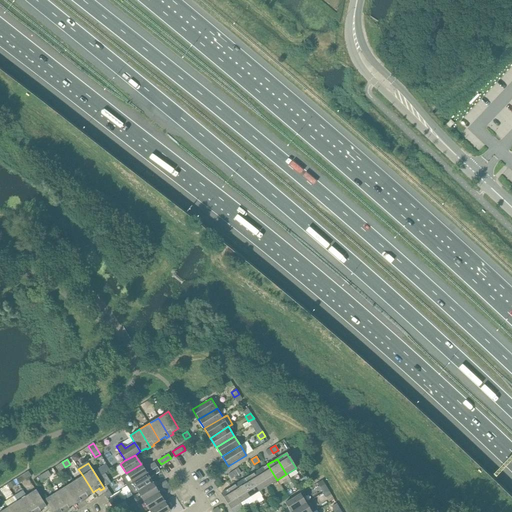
[(126,473),(132,483),(147,473),(141,464),(126,473)]
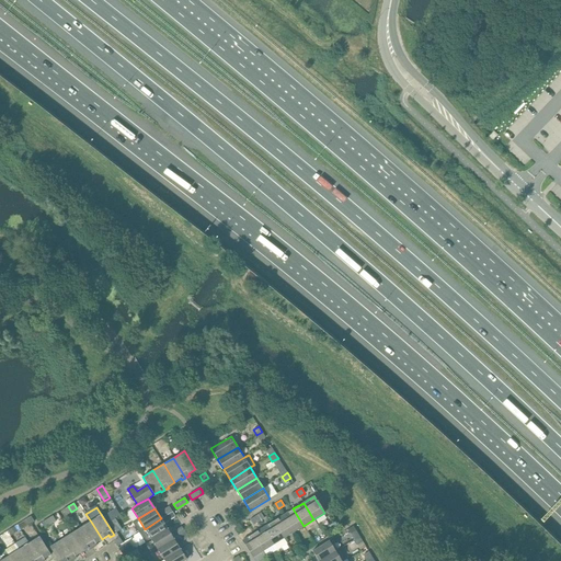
[(283,515),(293,533),(304,526),(293,508),(283,515)]
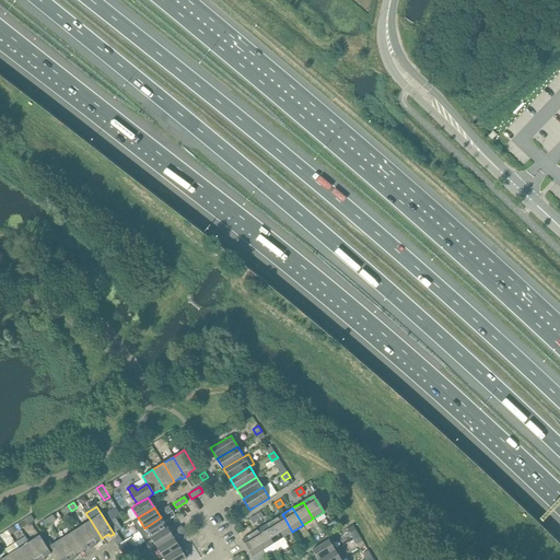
[(150,538),(166,527),(164,523),(175,516),(172,511),(166,514),(161,517),(144,528),(139,532),(144,541),(150,538)]
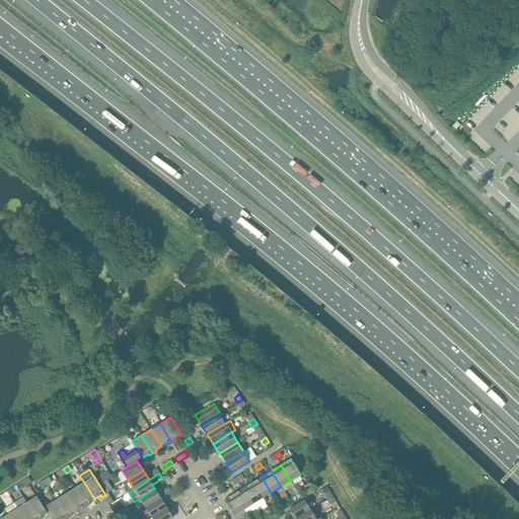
[(236,477),(239,483),(244,479),(241,474),(236,477)]
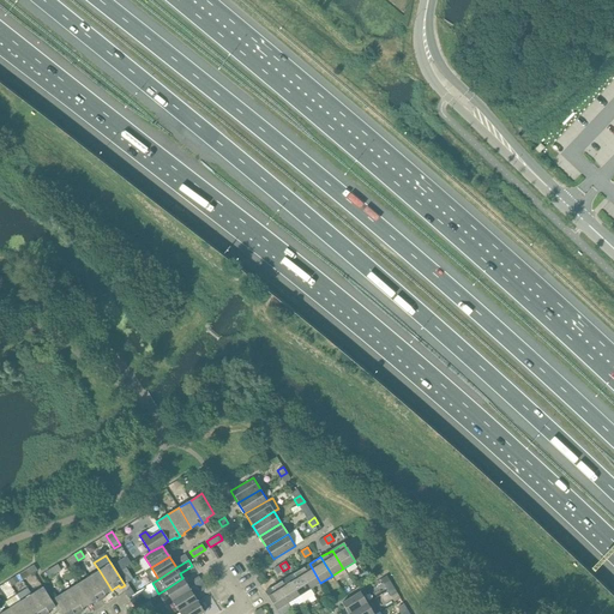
[(299,571),(309,589),(320,583),(309,564),(299,571)]
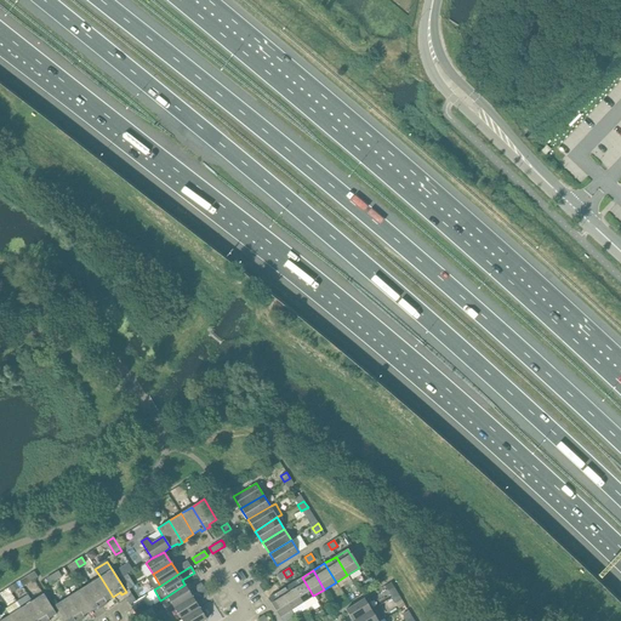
[(23,587),(38,577),(34,571),(20,581),(23,587)]
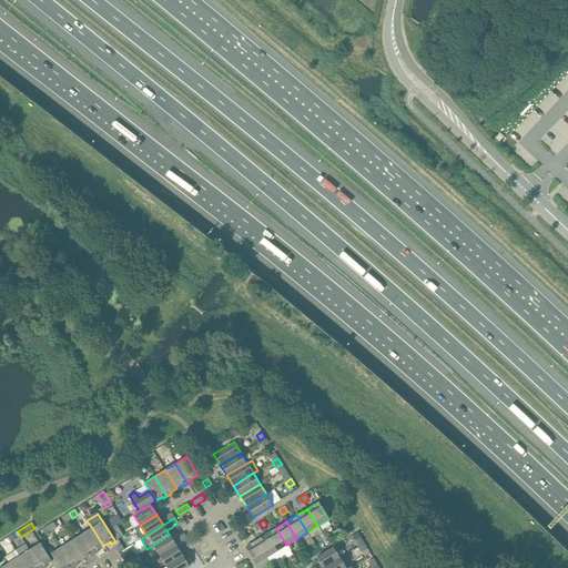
[(53,523),(48,526),(51,531),(57,528),(53,523)]
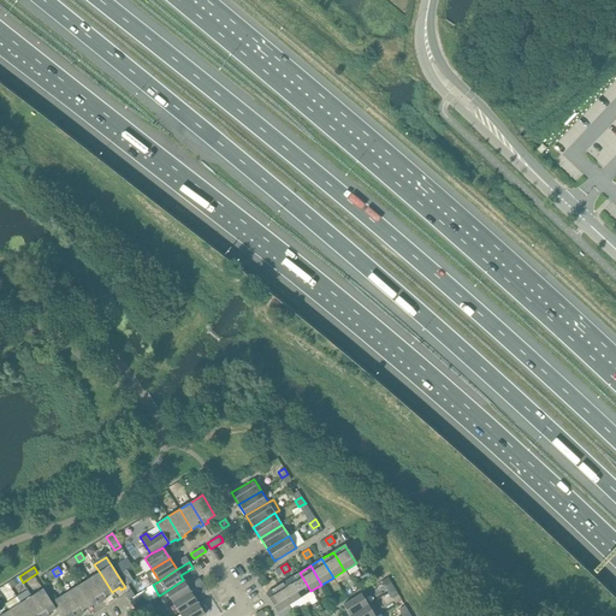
[(112,592),(100,573),(88,579),(102,602),(106,598),(105,597),(112,592)]
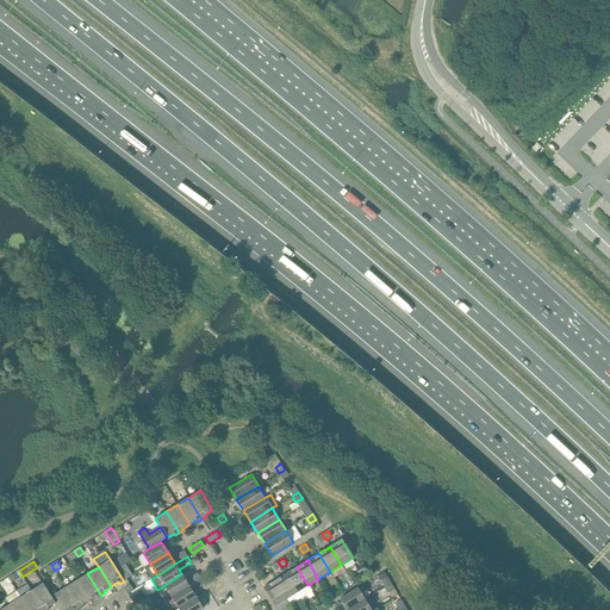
[(307,585),(297,567),(285,574),(297,592),(300,598),(311,591),(307,585)]
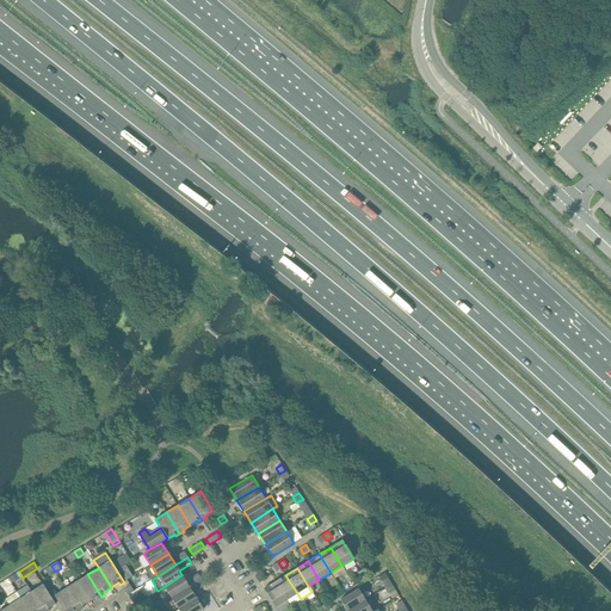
[(255,576),(259,582),(265,579),(261,572),(255,576)]
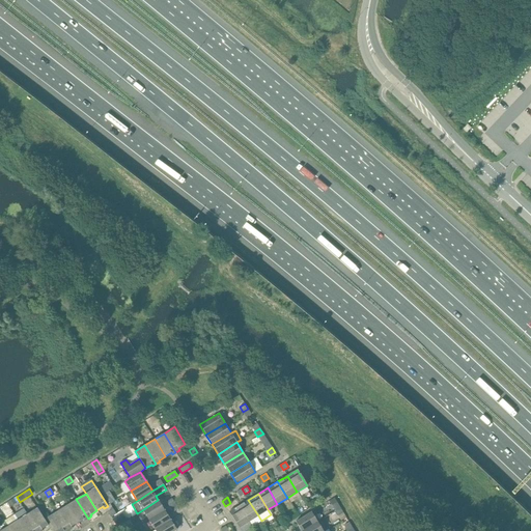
[(88,519),(76,499),(66,505),(77,523),(83,519),(84,521),(88,519)]
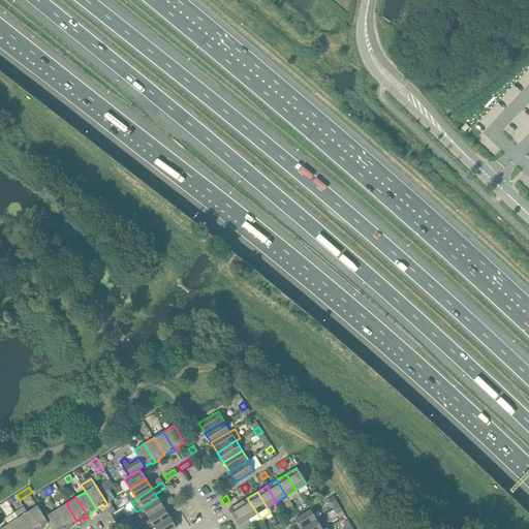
[(142,508),(148,518),(163,508),(157,498),(142,508)]
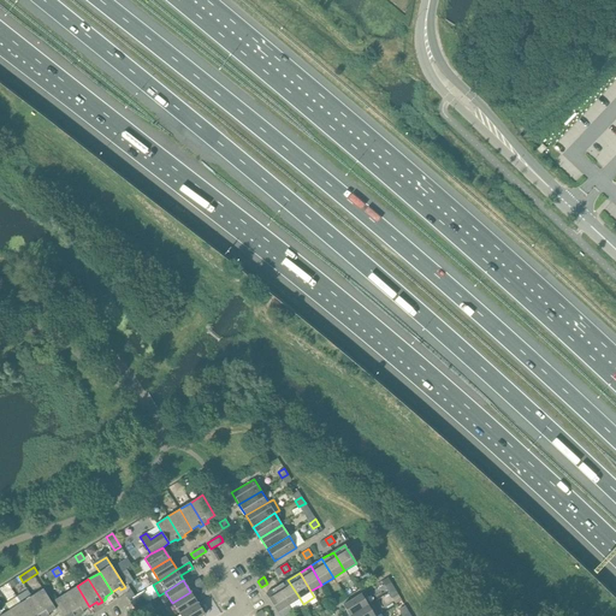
[(277,587),(289,605),(300,598),(288,580),(277,587)]
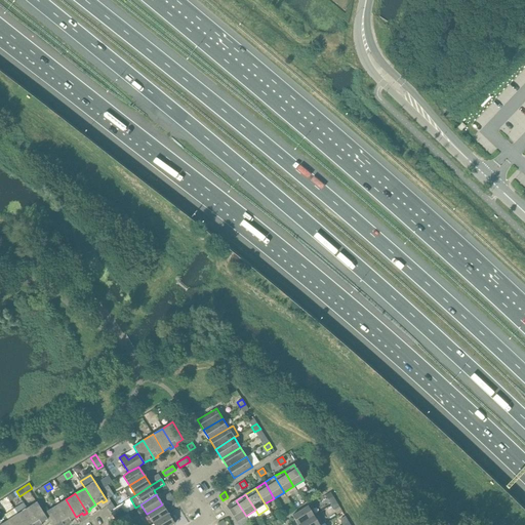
[(176,502),(173,497),(168,500),(171,506),(176,502)]
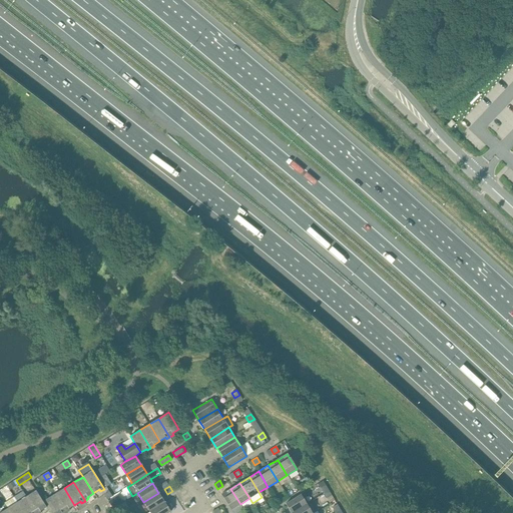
[(74,505),(64,488),(55,494),(66,512),(69,510),(68,509),(74,505)]
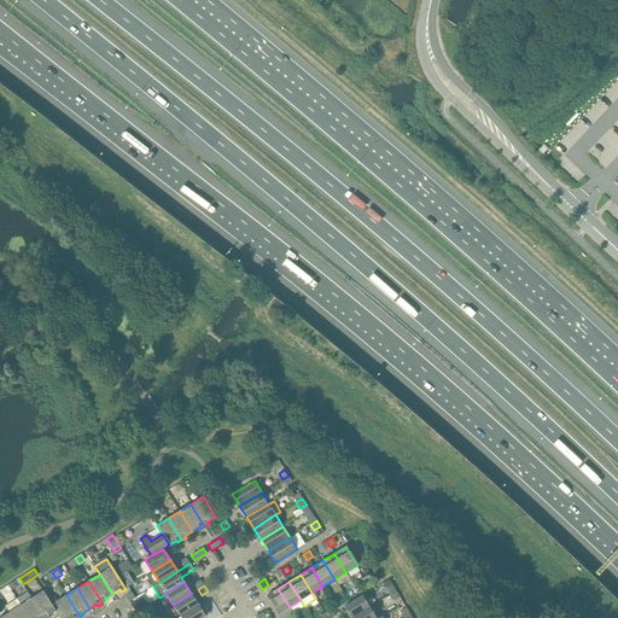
[(278,589),(267,595),(272,606),(279,617),(287,617),(293,614),(290,607),(278,589)]
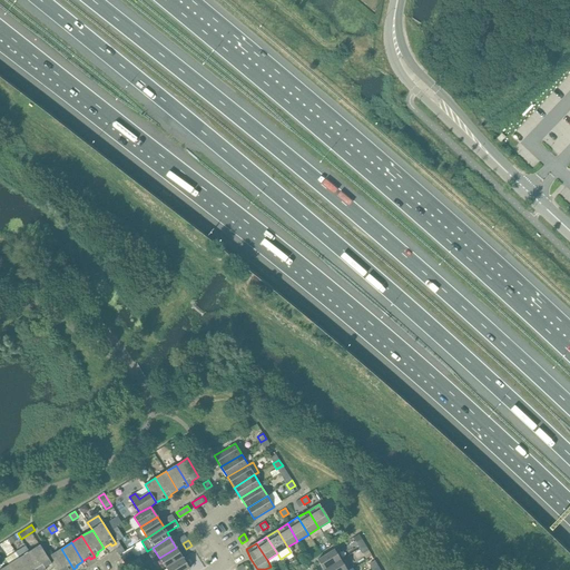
[(51,563),(40,546),(29,552),(40,569),(45,569),(46,569),(45,568),(51,563)]
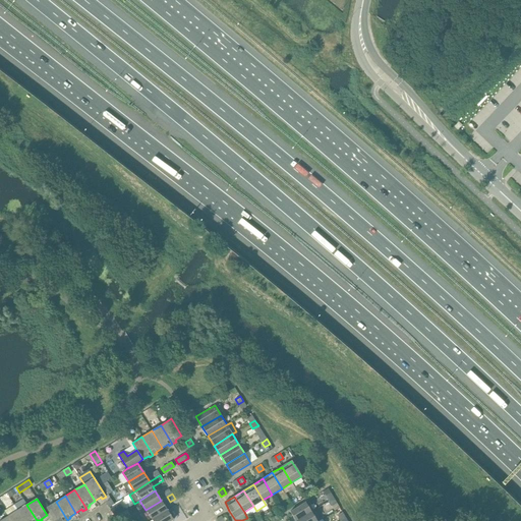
[(167,510),(161,501),(146,510),(152,519),(167,510)]
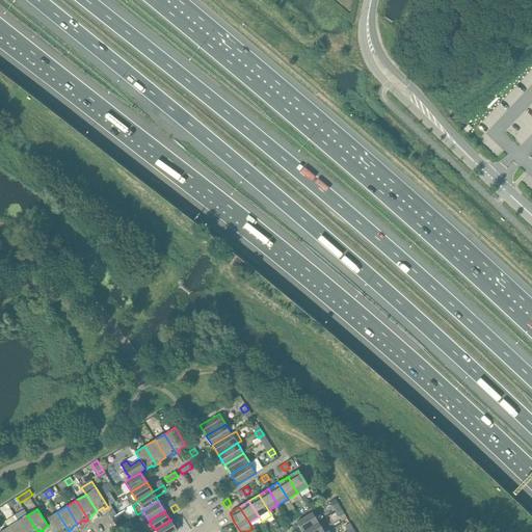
[(67,531),(69,531),(57,512),(47,519),(55,531),(63,531),(64,531),(67,531)]
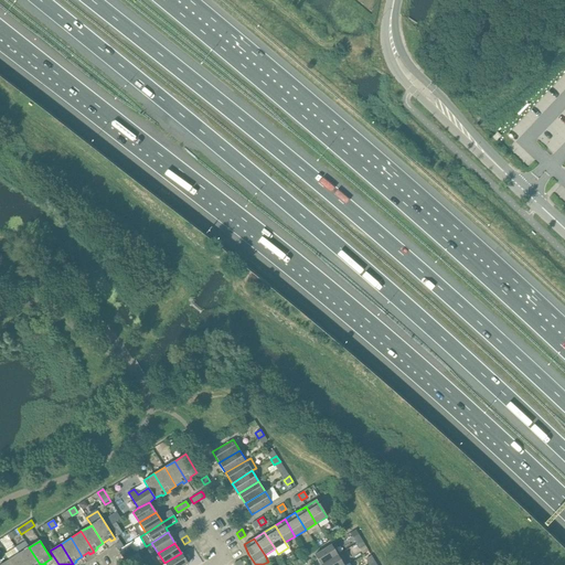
[(315,555),(320,564),(321,564),(338,555),(331,544),(315,555)]
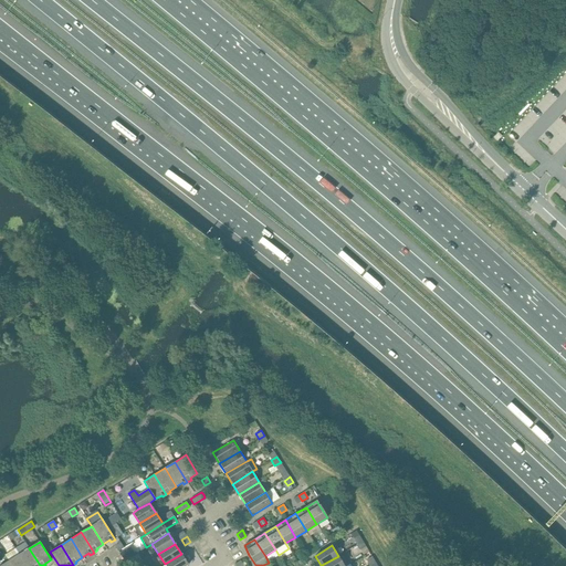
[(125,551),(119,553),(124,561),(129,557),(135,555),(129,547),(125,551)]
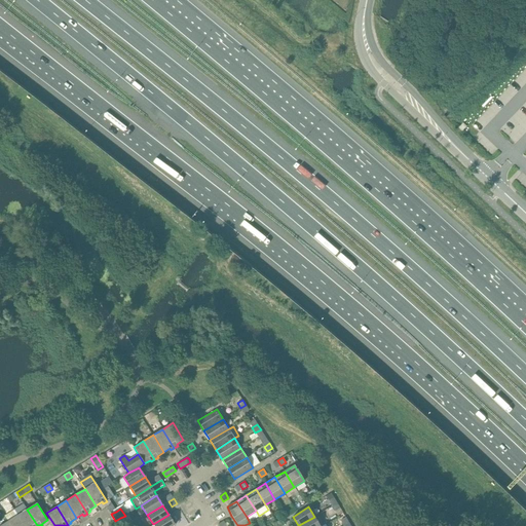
[(37,525),(27,510),(17,516),(23,525),(37,525)]
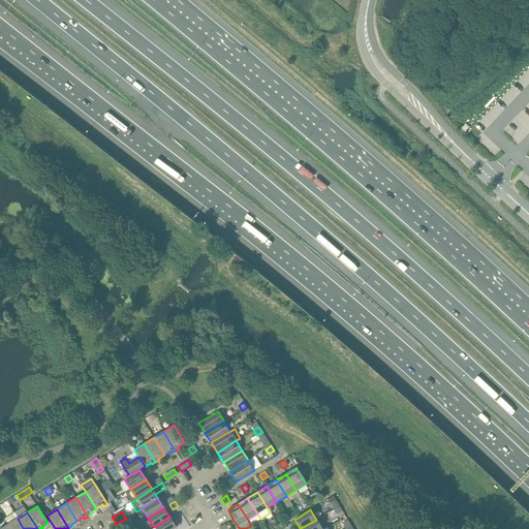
[(154,527),(154,528),(174,528),(176,528),(169,518),(154,527)]
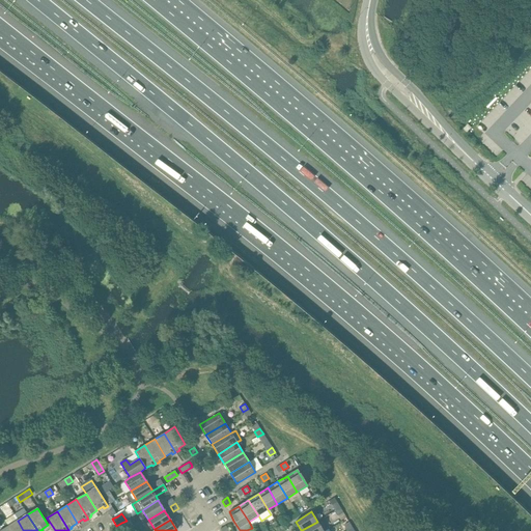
[(23,530),(18,521),(7,527),(9,530),(23,530)]
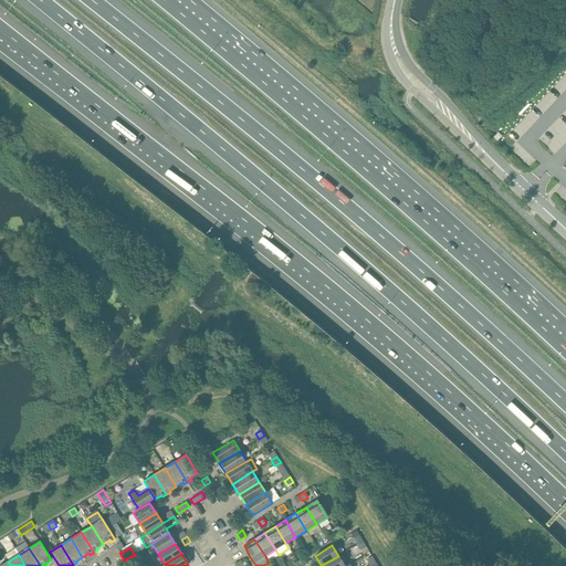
[(322,565),(344,565),(338,556),(322,565)]
